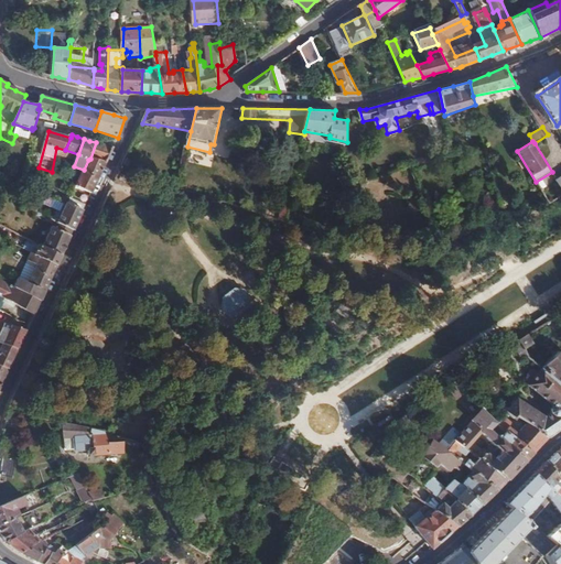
[(84,170),(76,185),(93,194),(98,181),(110,155),(114,148),(96,142),(90,159),(88,160),(84,170)]
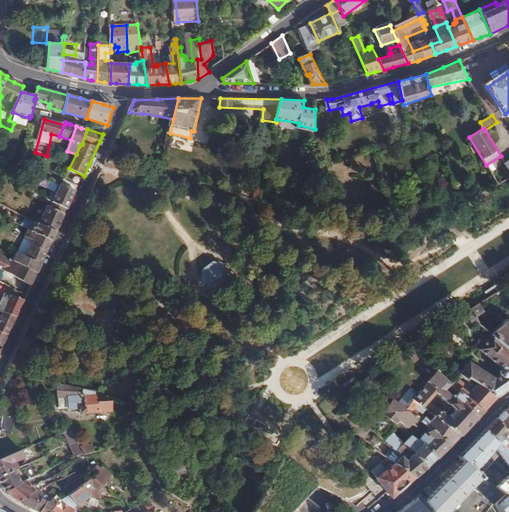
[(314,166),(313,174),(321,171),(320,165),(314,166)]
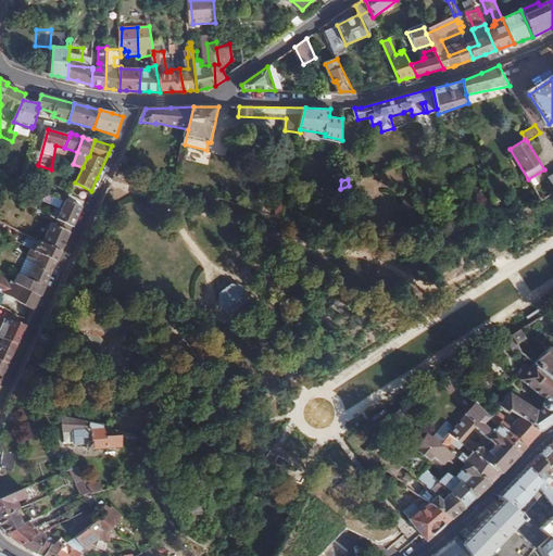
[(72,189),(70,194),(77,198),(80,192),(72,189)]
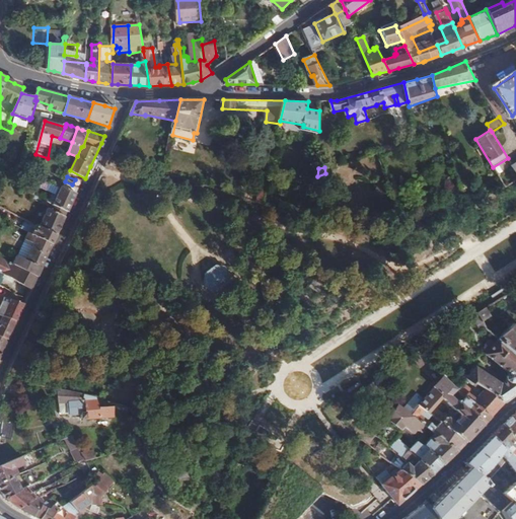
[(57,186),(43,178),(42,184),(55,190),(57,186)]
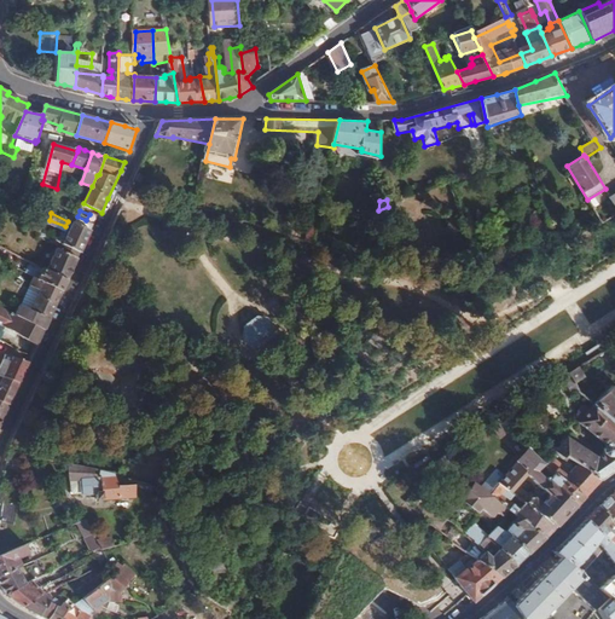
[(77,217),(64,244),(82,254),(90,239),(96,225),(86,220),(77,217)]
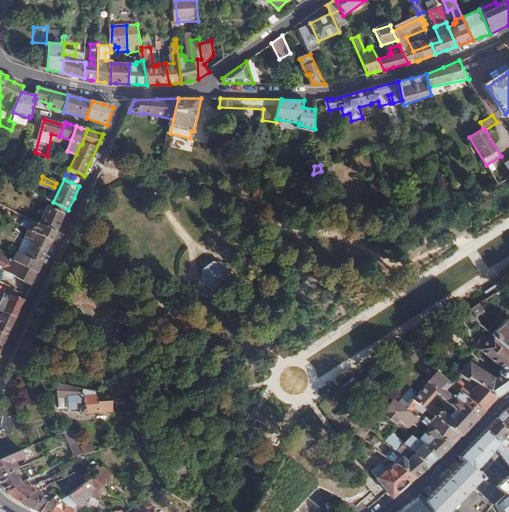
[(258,182),(254,201),(260,203),(263,184),(258,182)]
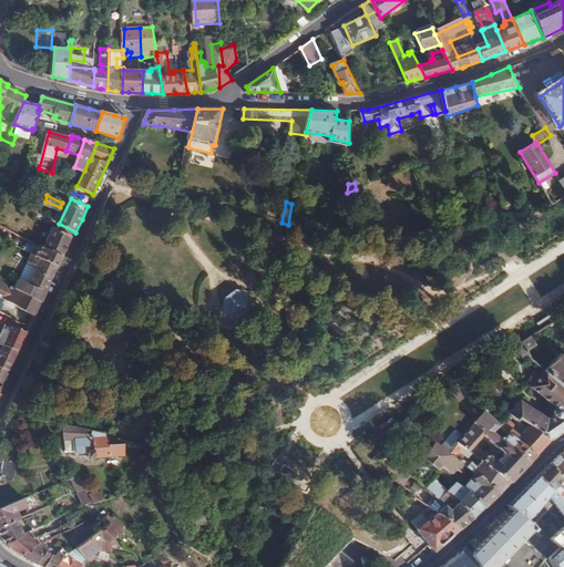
[(34,204),(31,212),(38,215),(43,207),(34,204)]
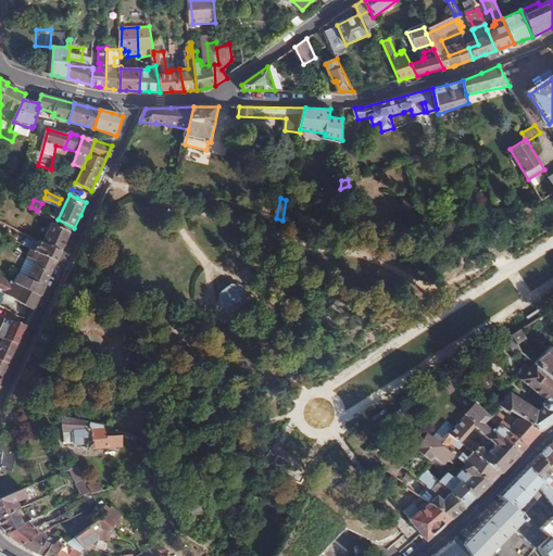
[(51,224),(42,243),(63,253),(68,239),(74,228),(58,219),(55,225),(51,224)]
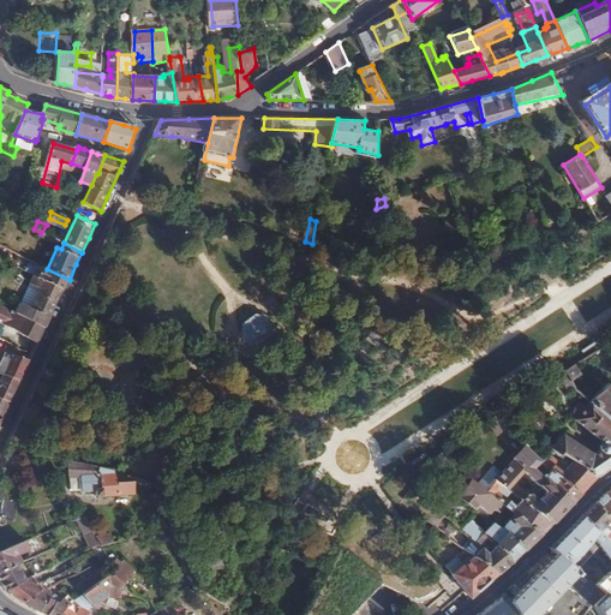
[(493,263),(487,270),(496,275),(504,270),(493,263)]
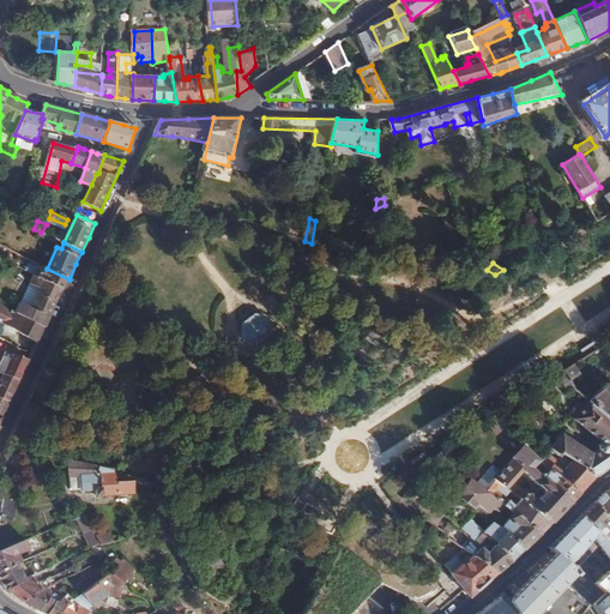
[(43,266),(40,277),(65,290),(67,284),(70,280),(47,269),(43,266)]
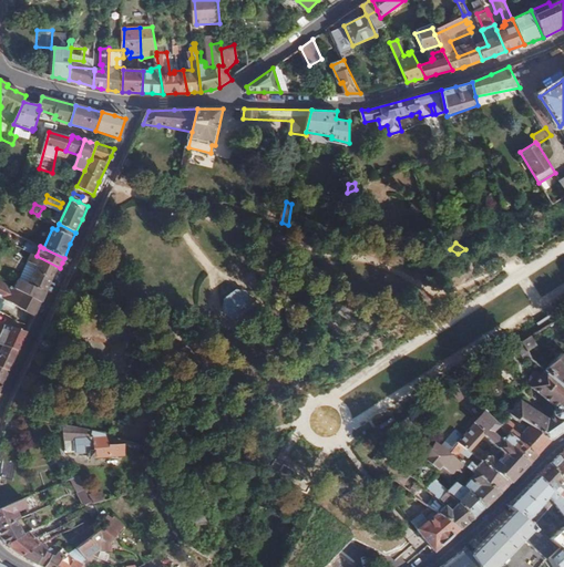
[(31,287),(27,295),(43,302),(47,295),(55,277),(60,268),(37,256),(33,261),(40,265),(37,272),(19,265),(18,268),(28,274),(27,277),(33,280),(30,286),(31,287)]
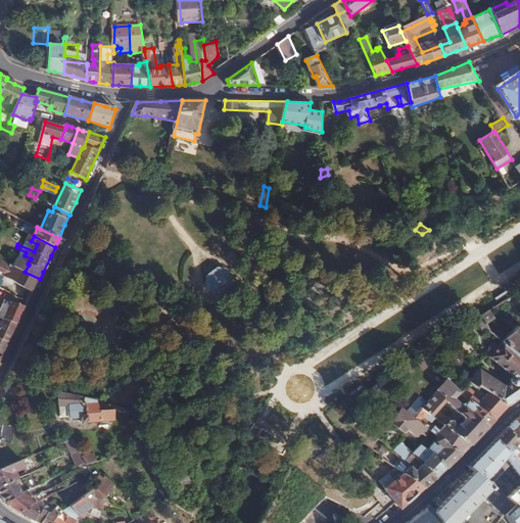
[(0,276),(34,291),(37,285),(40,279),(25,272),(0,258),(0,276)]
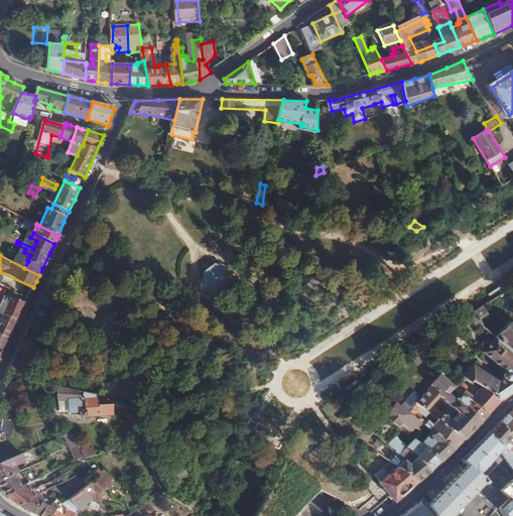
[(216,265),(207,272),(206,279),(211,285),(217,285),(226,279),(227,272),(223,267),(216,265)]
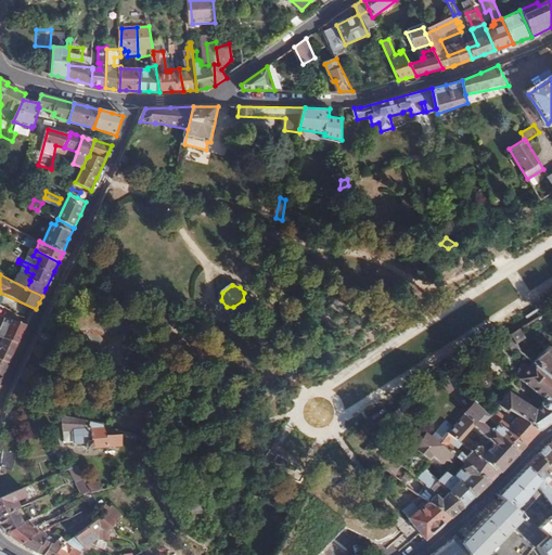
[(0,335),(0,337),(20,344),(23,337),(28,325),(13,321),(11,326),(4,324),(1,332),(0,335)]
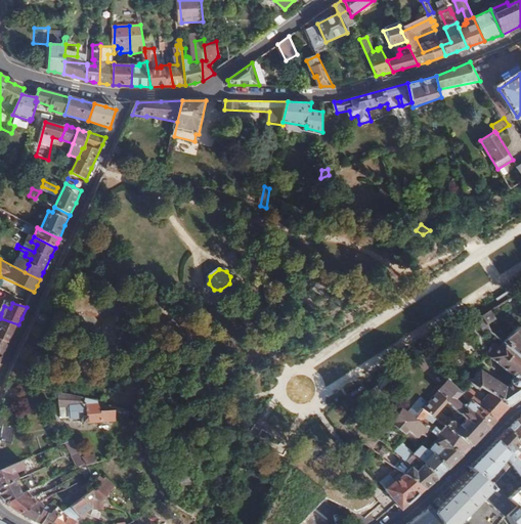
[(0,339),(9,344),(14,335),(18,324),(0,318),(0,339)]
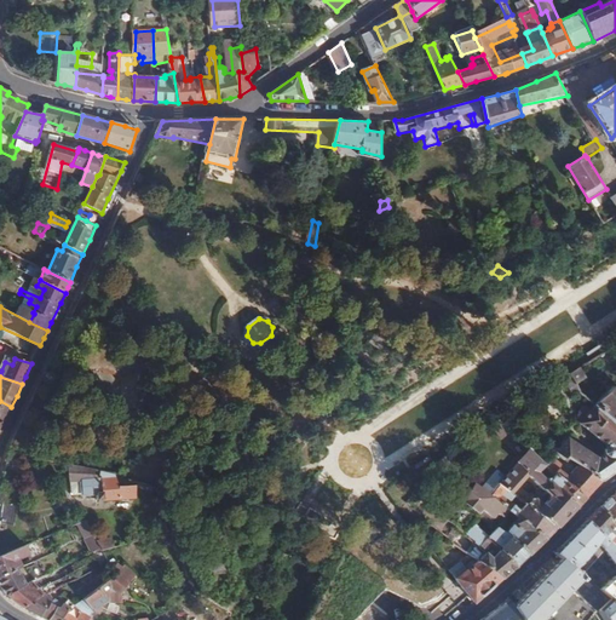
[(615,385),(598,405),(615,420),(615,385)]
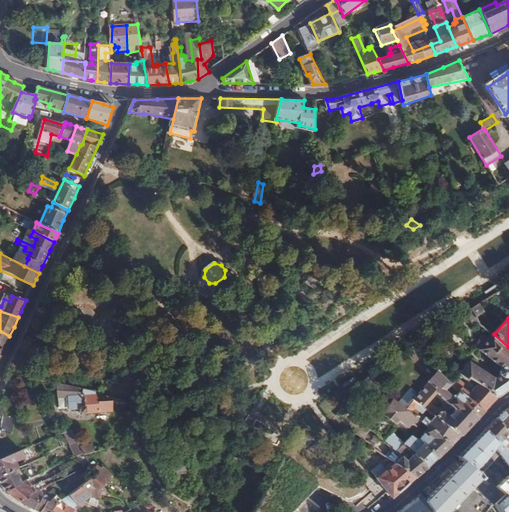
[(0,354),(0,355),(5,345),(9,336),(0,331),(0,354)]
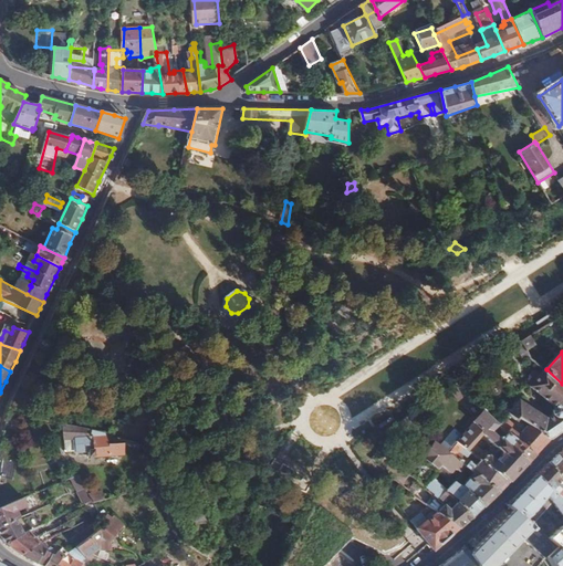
[(523,415),(532,423),(552,440),(562,431),(562,384),(546,369),(543,375),(540,373),(537,373),(532,379),(532,381),(533,384),(535,385),(533,387),(558,409),(554,412),(554,417),(549,422),(525,401),(514,412),(520,418),(523,415)]
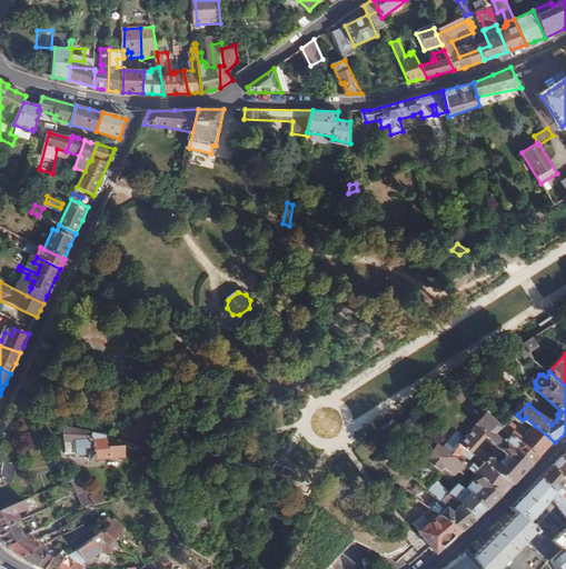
[(458,385),(449,390),(463,401),(469,395),(458,385)]
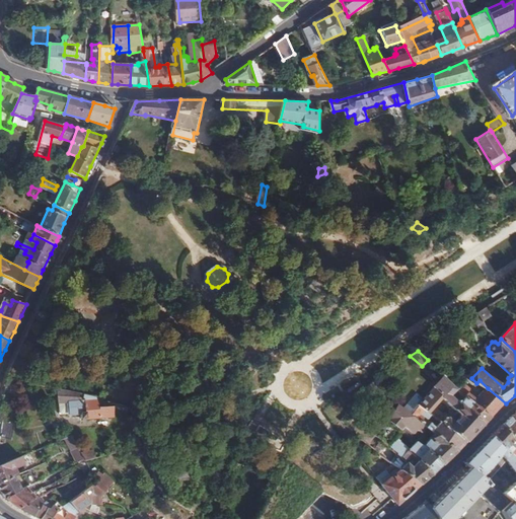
[(419,404),(421,406),(424,410),(434,416),(436,414),(431,410),(442,396),(460,414),(453,422),(447,416),(441,423),(467,442),(475,434),(485,425),(459,400),(454,394),(459,388),(444,375),(419,404)]
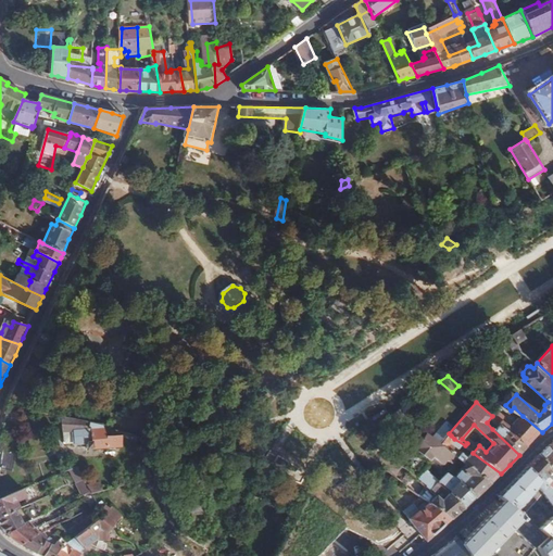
[(100,421),(64,415),(66,428),(77,427),(79,441),(91,441),(91,445),(125,444),(124,433),(111,434),(111,429),(105,429),(104,424),(100,421)]
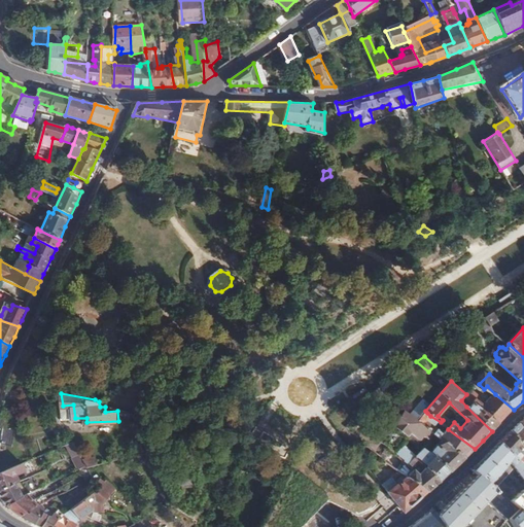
[(514,410),(495,394),(487,402),(479,396),(474,400),(499,424),(507,417),(514,410)]
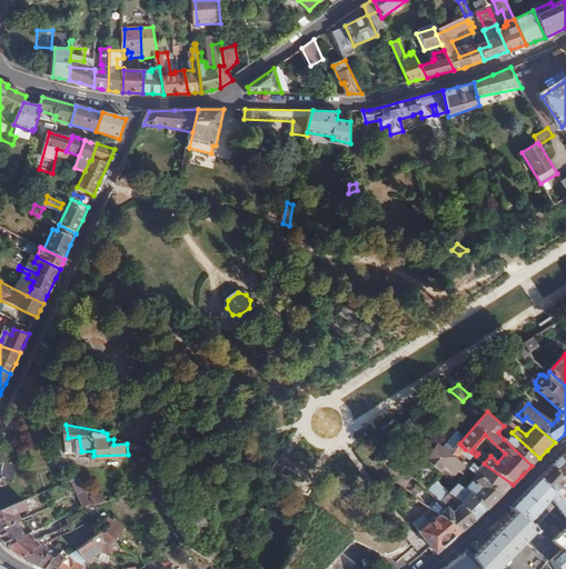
[(512,432),(510,432),(504,439),(532,466),(536,461),(539,458),(512,432)]
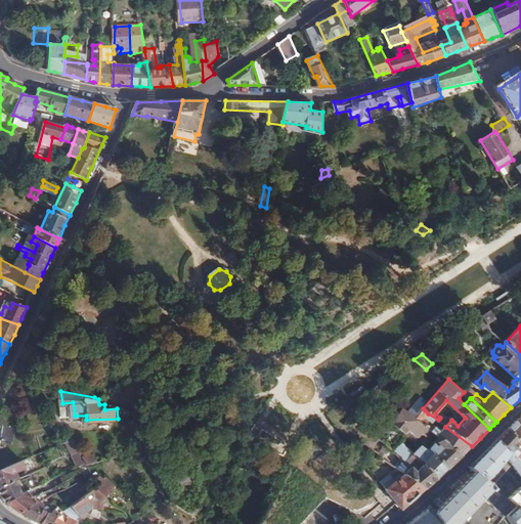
[(428,413),(425,410),(417,420),(463,455),(468,451),(472,446),(445,427),(441,431),(426,419),(426,416),(428,413)]
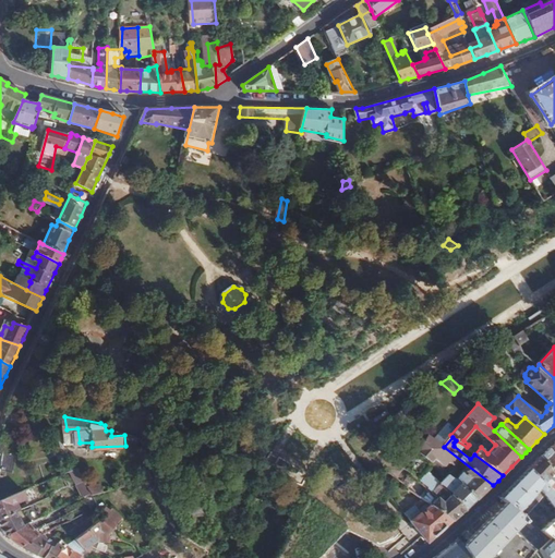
[(493,485),(444,447),(431,462),(439,471),(449,460),(463,471),(454,481),(477,500),(485,493),(493,485)]
